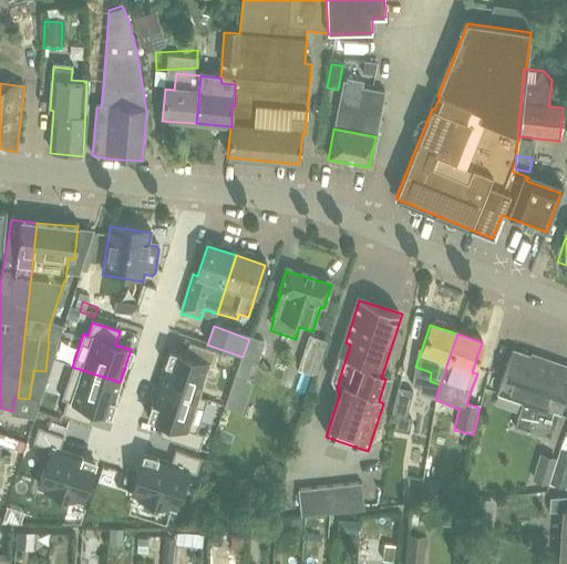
[(326,344),(308,337),(296,371),(315,378),(326,344)]
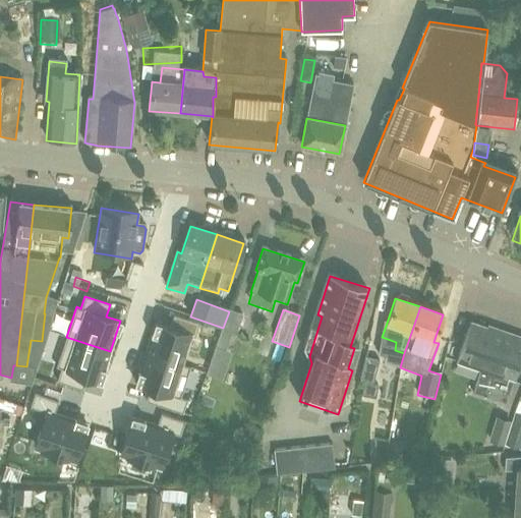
[(236,336),(239,327),(242,317),(229,311),(223,328),(209,368),(218,371),(224,351),(226,352),(231,337),(236,339),(236,336)]
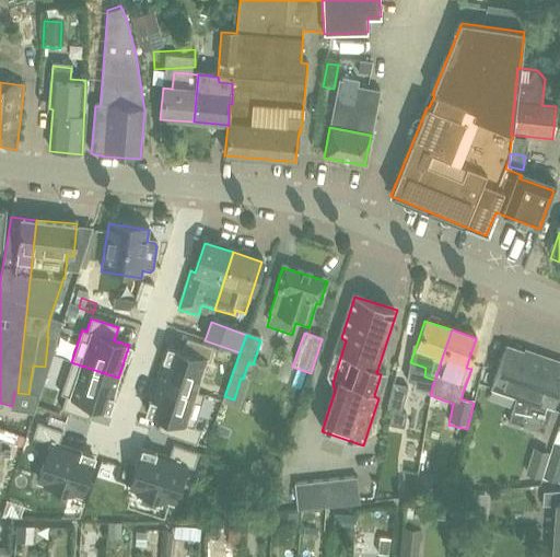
[(167,348),(156,381),(194,393),(195,392),(205,361),(209,363),(213,348),(187,339),(183,352),(167,348)]
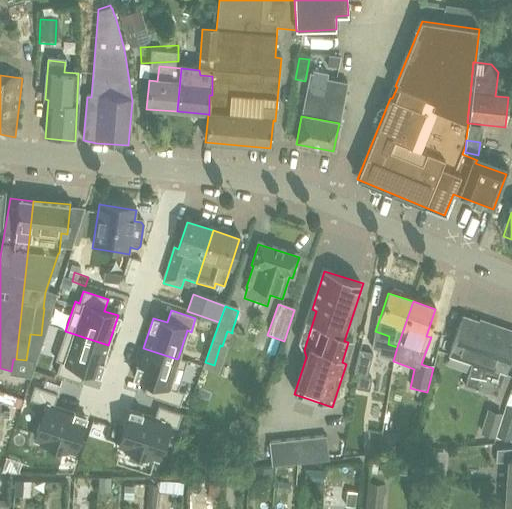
[(449,357),(471,365),(453,423),(443,420),(434,449),(436,449),(455,447),(455,449),(494,445),(509,396),(500,394),(511,358),(511,336),(462,319),(449,357)]
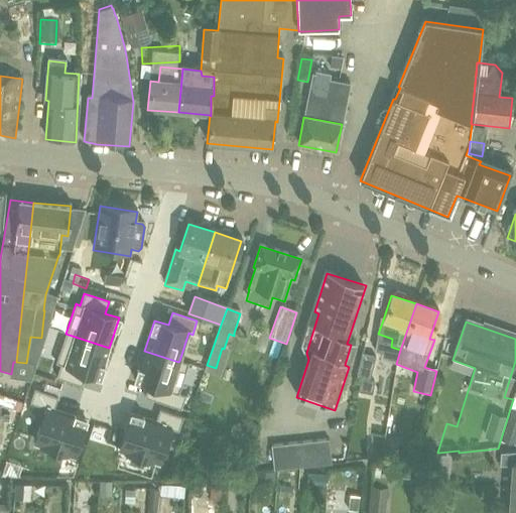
[(66,334),(55,364),(60,366),(56,378),(82,386),(86,374),(99,378),(109,348),(66,334)]
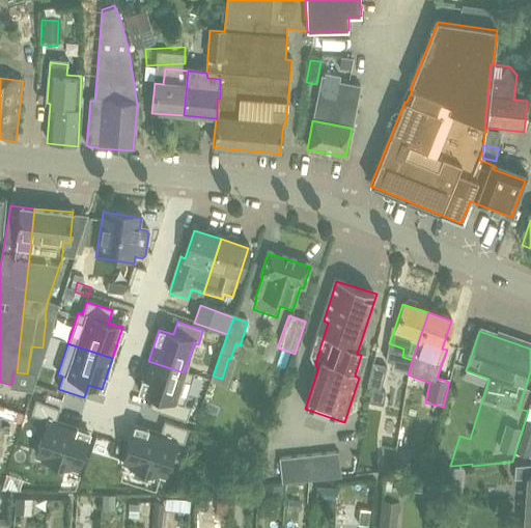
[(371,391),(368,405),(382,407),(385,394),(381,393),(388,362),(374,358),(366,390),(371,391)]
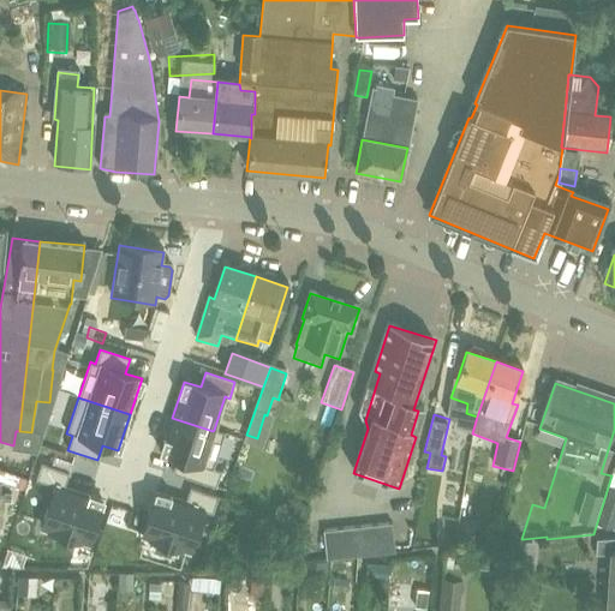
[(172,418),(160,454),(177,459),(172,474),(215,487),(221,472),(213,469),(225,433),(214,430),(213,431),(172,418)]
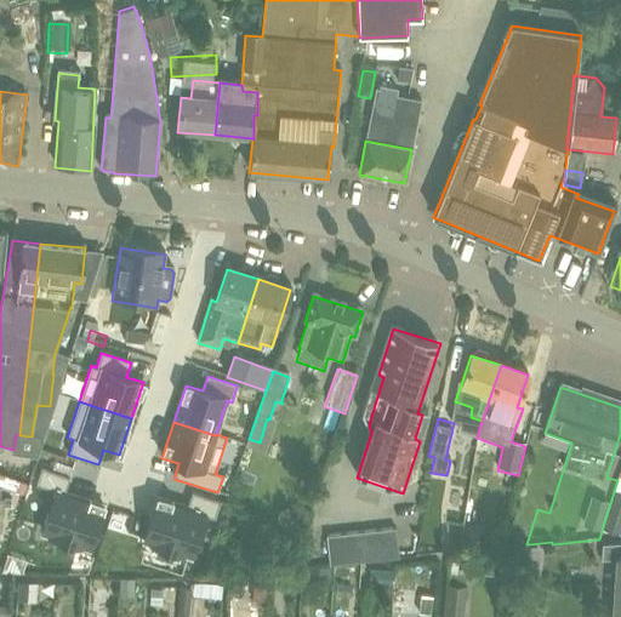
[(271,422),(262,451),(278,455),(285,426),(271,422)]
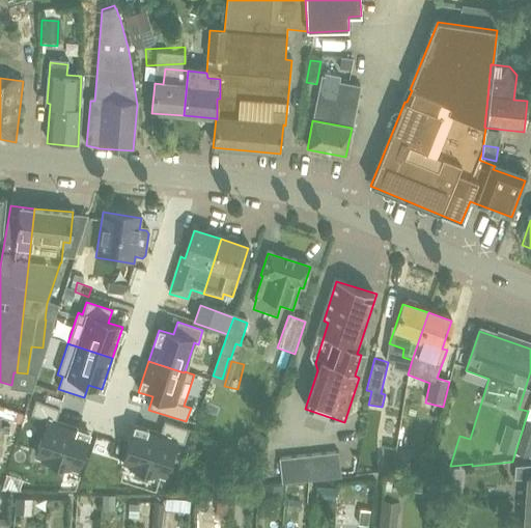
[(35,401),(31,416),(48,421),(36,456),(76,469),(88,433),(77,429),(55,422),(59,410),(35,401)]
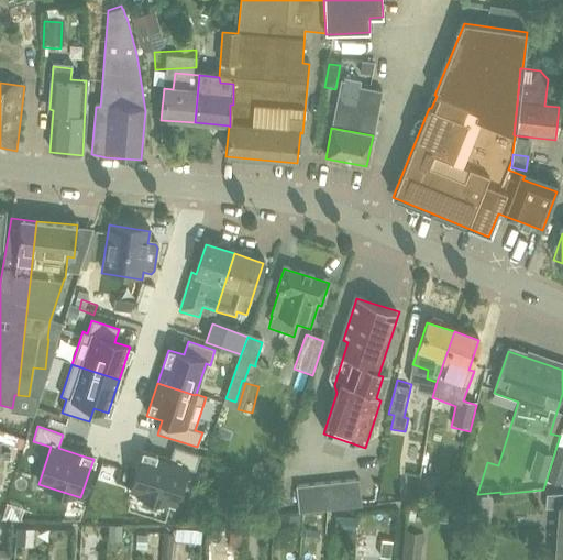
[(136,473),(131,491),(173,505),(185,468),(195,471),(199,457),(174,448),(169,461),(143,453),(136,473)]
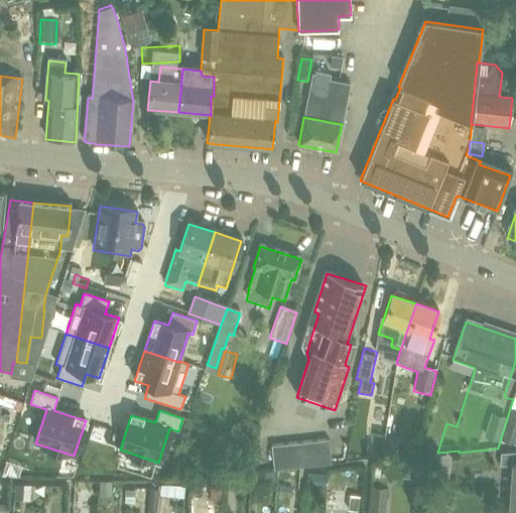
[(514,446),(515,439),(515,411),(509,410),(500,442),(514,446)]
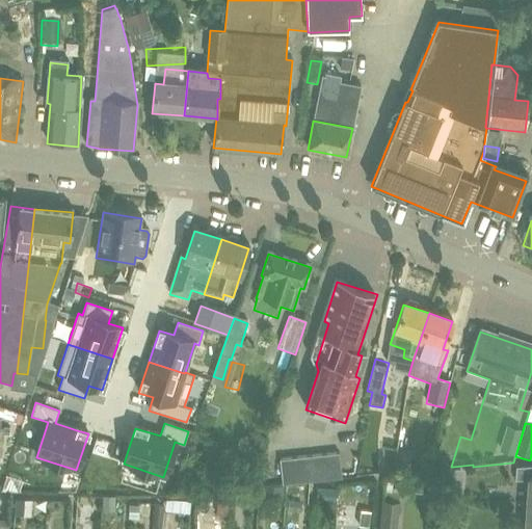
[(339,455),(323,456),(325,480),(341,478),(339,455)]
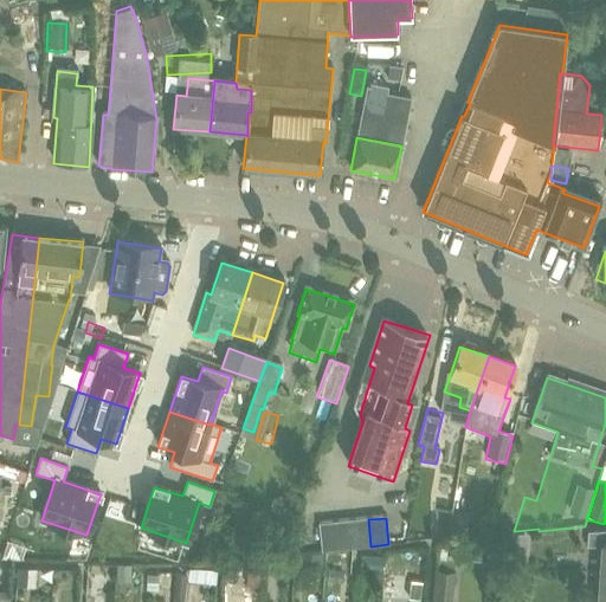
[(368,519),(352,522),(354,548),(371,547),(368,519)]
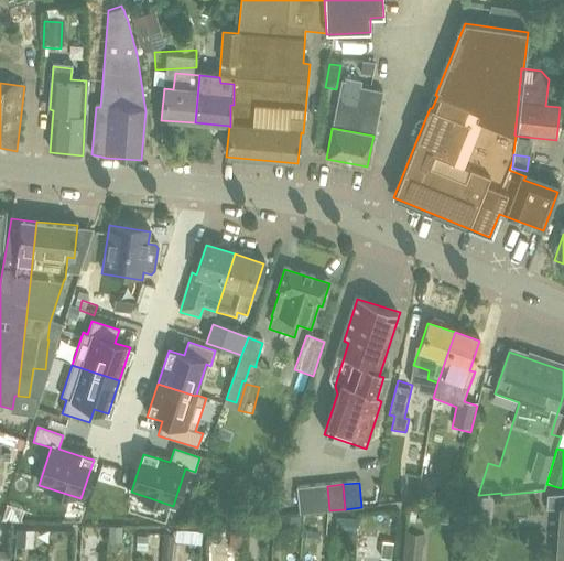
[(314,511),(329,510),(327,486),(312,487),(314,511)]
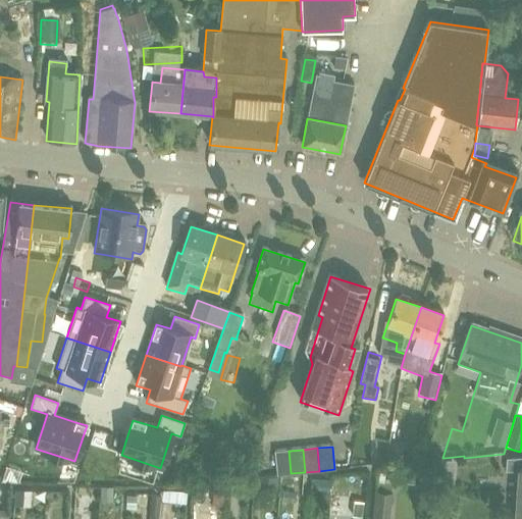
[(276,475),(291,473),(289,451),(274,452),(276,475)]
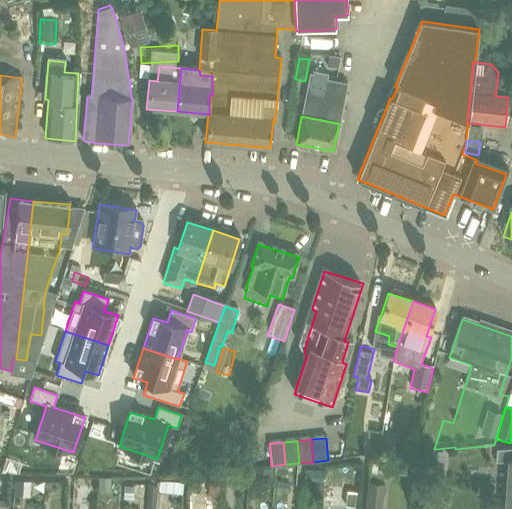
[(511,487),(511,450),(510,450),(496,452),(496,463),(508,464),(506,487),(511,487)]
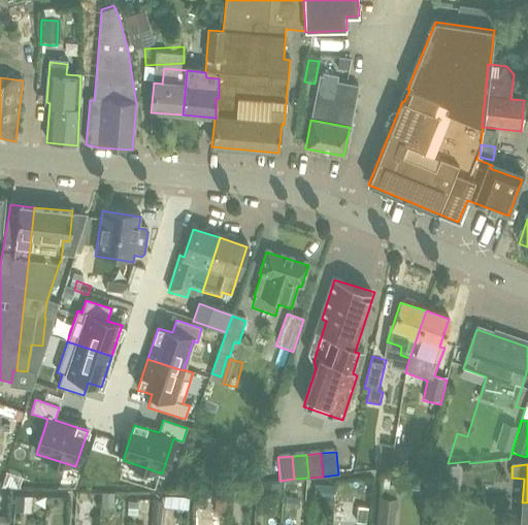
[(262,484),(264,499),(282,499),(282,485),(262,484)]
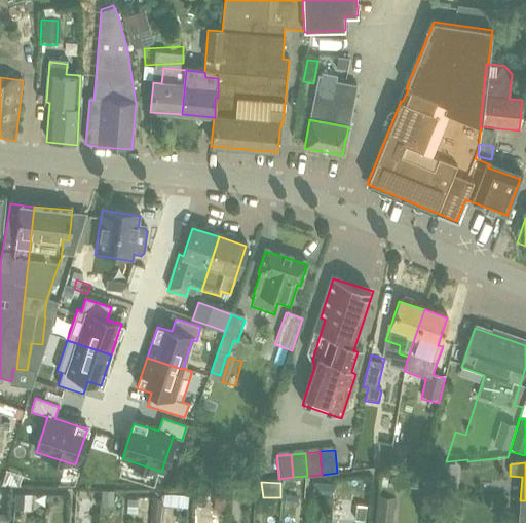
[(312,484),(311,496),(332,498),(333,486),(312,484)]
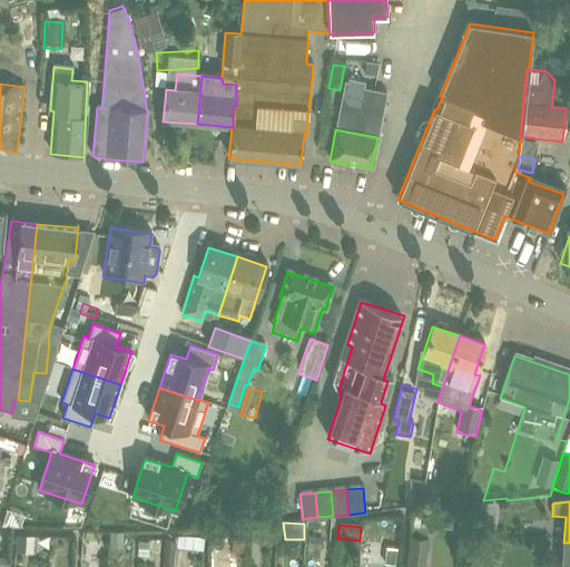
[(124,534),(110,534),(109,550),(123,550),(124,534)]
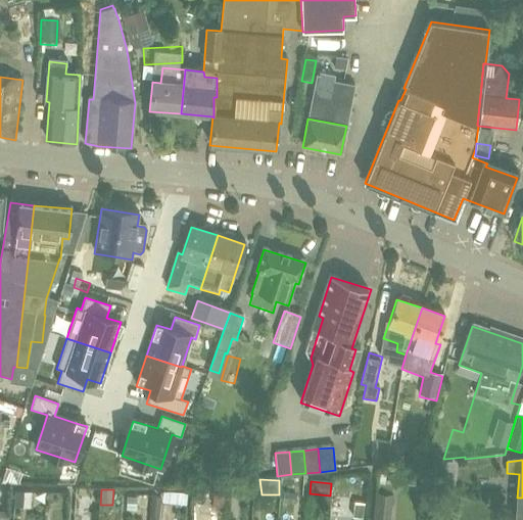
[(214,492),(211,508),(224,509),(226,494),(214,492)]
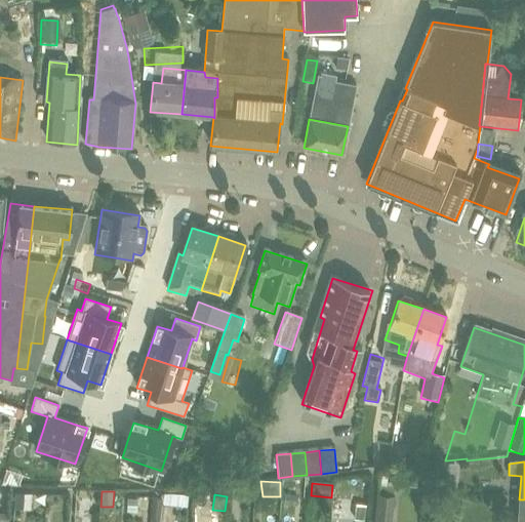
[(31,513),(31,509),(32,496),(14,495),(13,512),(31,513)]
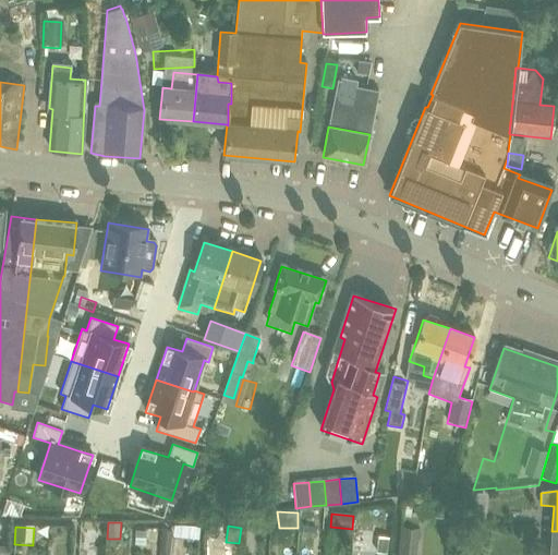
[(198,541),(198,540),(199,529),(190,527),(180,527),(172,527),(171,532),(161,531),(159,554),(169,554),(171,538),(189,539),(198,541)]
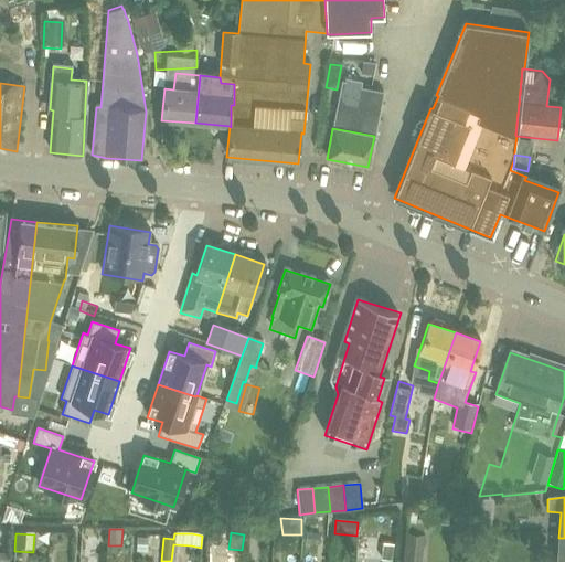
[(305,545),(319,548),(320,536),(306,533),(305,545)]
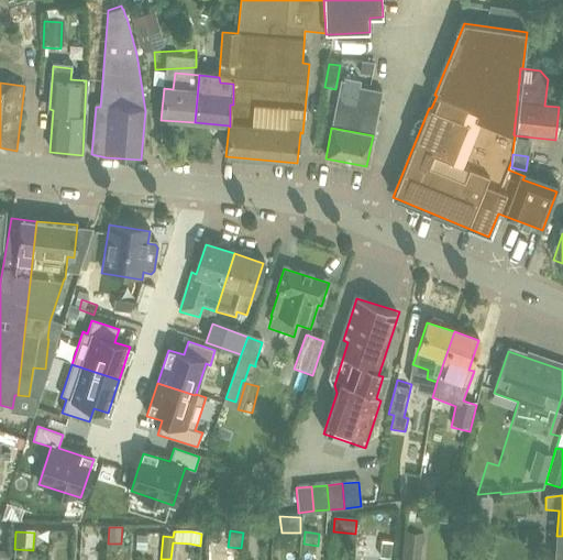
[(404,531),(401,559),(420,559),(423,534),(404,531)]
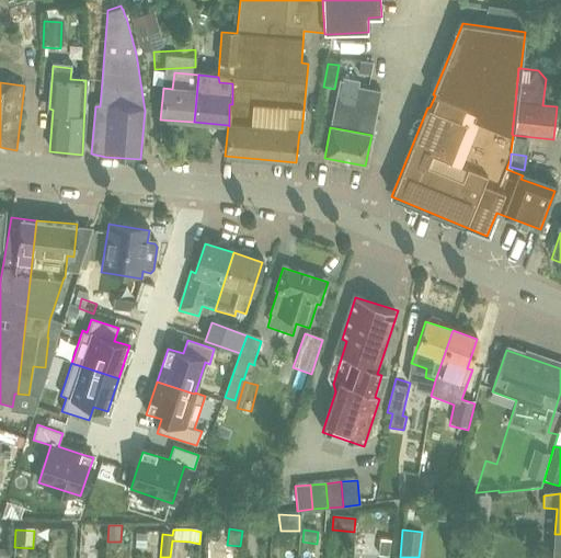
[(149,555),(149,553),(150,535),(136,534),(135,554),(149,555)]
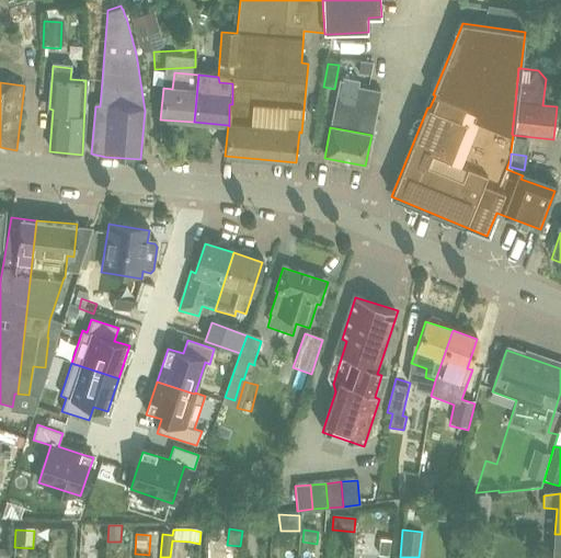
[(380,541),(378,557),(389,557),(391,542),(380,541)]
